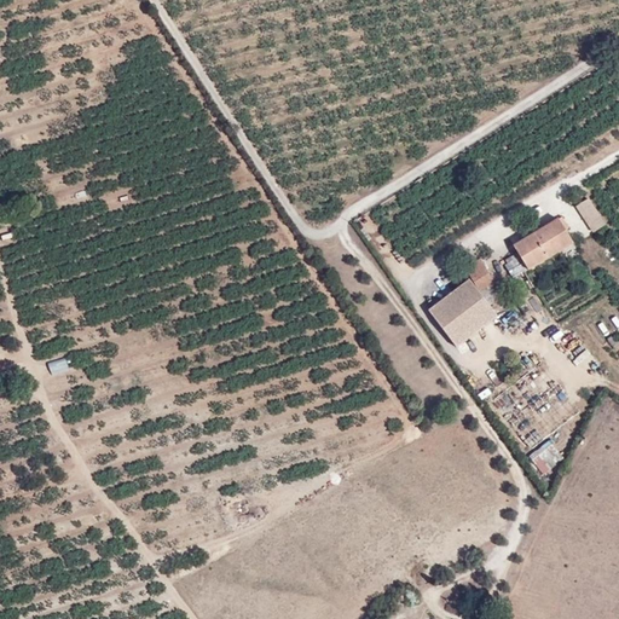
[(602,224),(586,198),(576,204),(591,230),(602,224)]
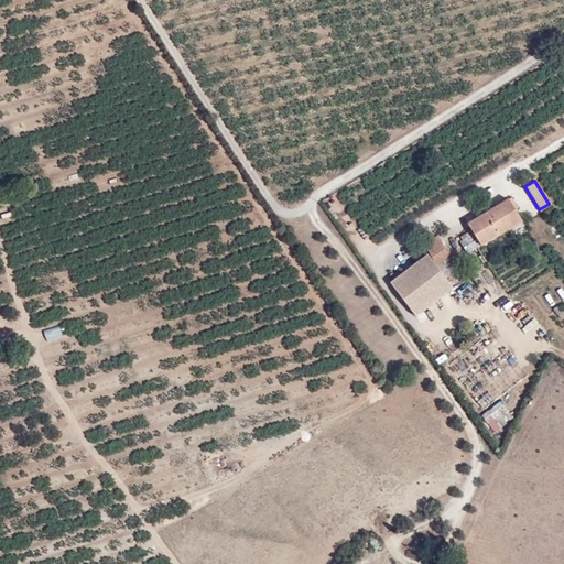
[(512,209),(507,199),(467,225),(479,246),(519,221),(512,209)]
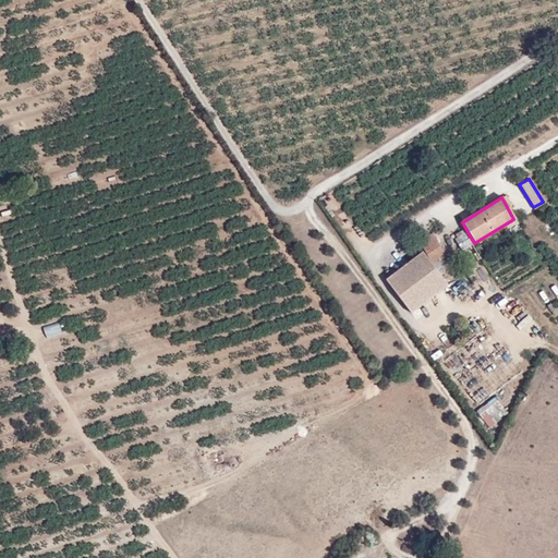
[(417,242),(421,246),(434,238),(432,233),(417,242)]
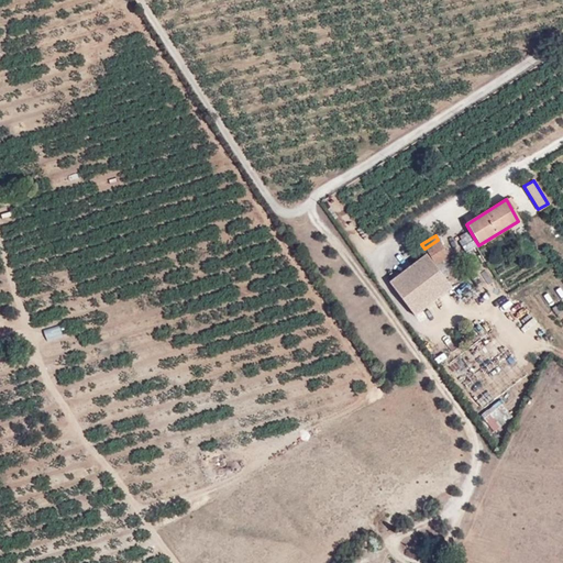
[(434,266),(444,258),(448,257),(438,240),(424,249),(434,266)]
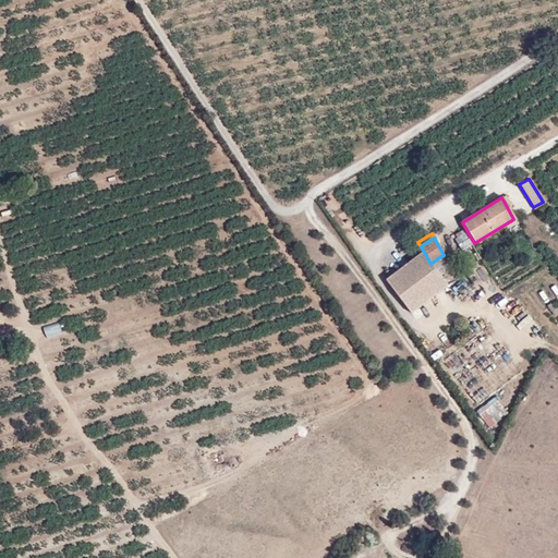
[(422,252),(385,280),(410,313),(447,284),(431,264),(422,252)]
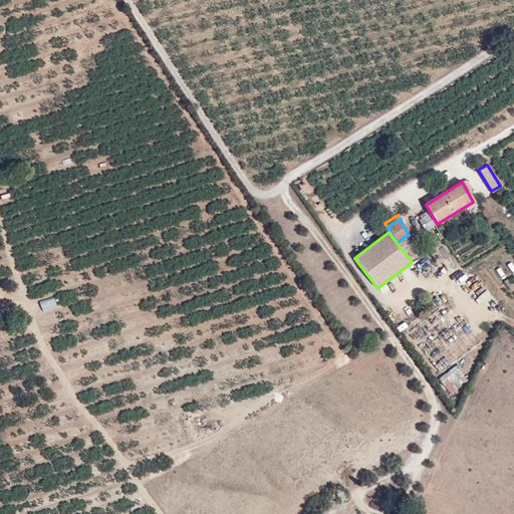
[(414,247),(406,236),(397,243),(406,253),(414,247)]
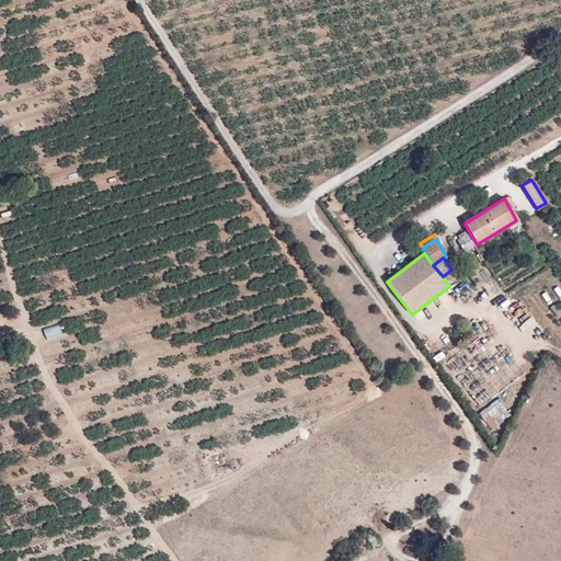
[(491,431),(513,420),(503,401),(481,412),(491,431)]
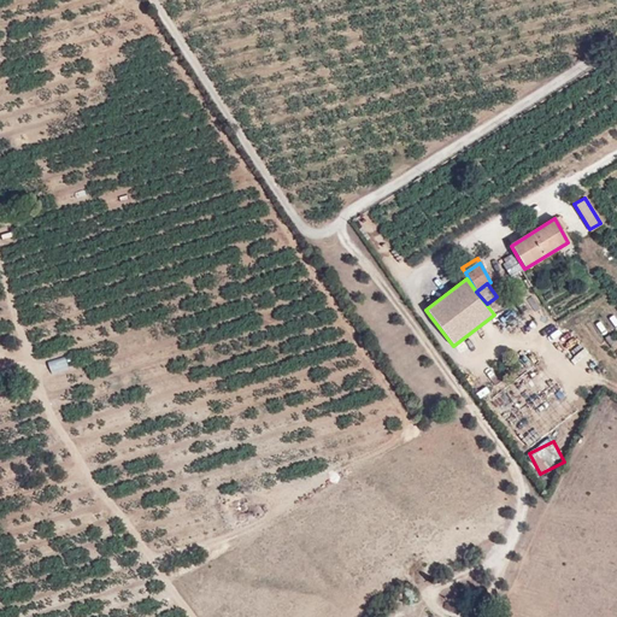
All buildings are outlined.
